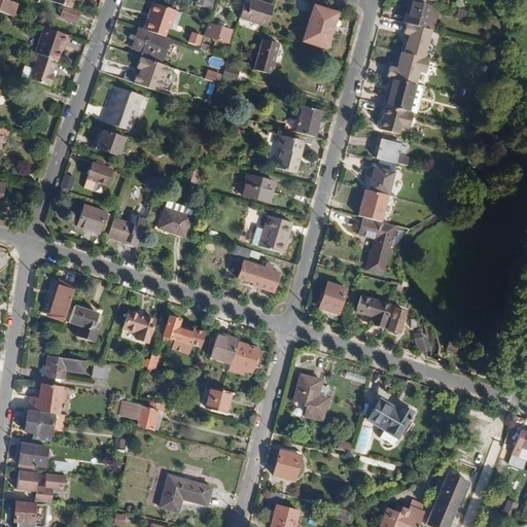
[(0,0),(0,11),(8,14),(12,2),(5,0),(0,0)]
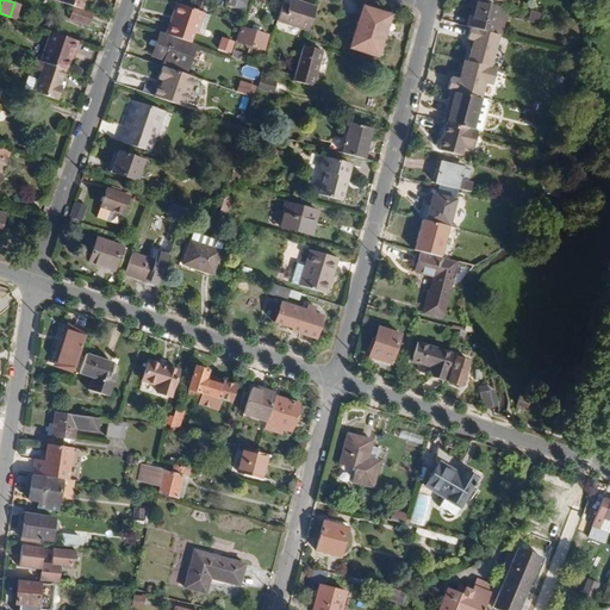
[(246,10),(248,0),(225,0),(225,2),(246,10)]
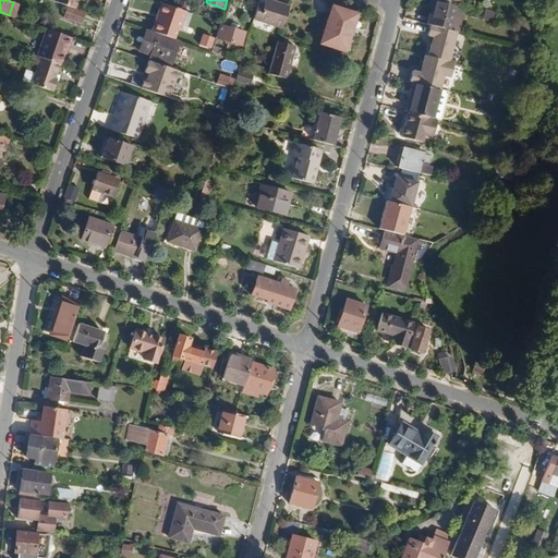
[(281,28),(289,7),(270,0),(265,0),(264,4),(258,3),(253,19),(281,28)]
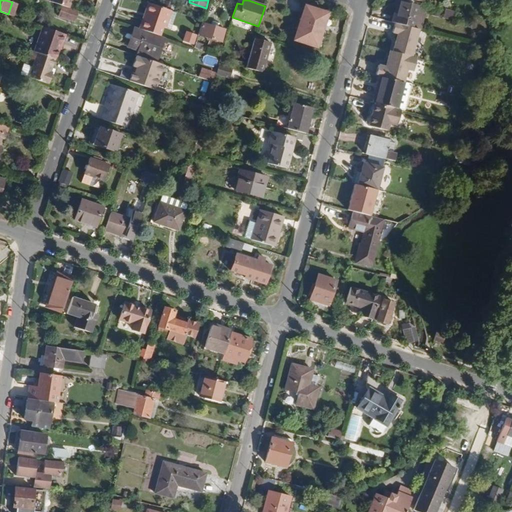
[(165,27),(171,10),(148,2),(139,28),(159,35),(163,26),(165,27)]
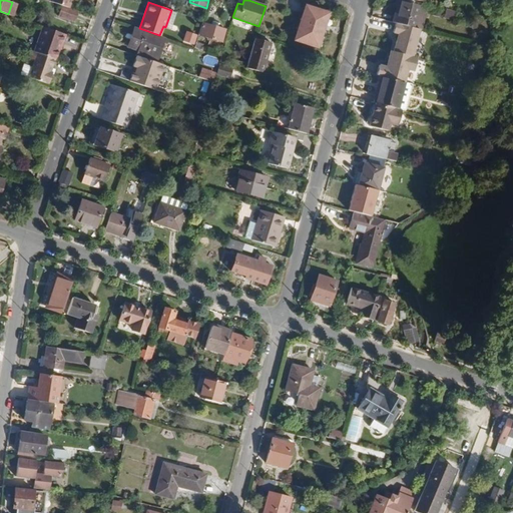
[(420,30),(425,9),(400,2),(397,14),(394,14),(392,22),(420,30)]
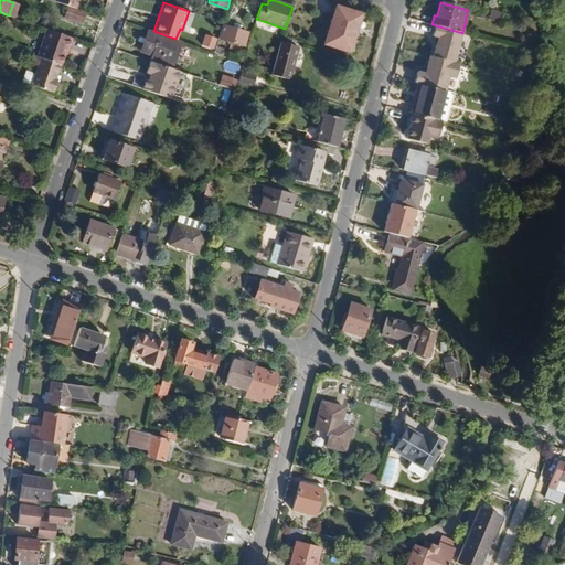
[(82,23),(85,12),(67,6),(63,18),(82,23)]
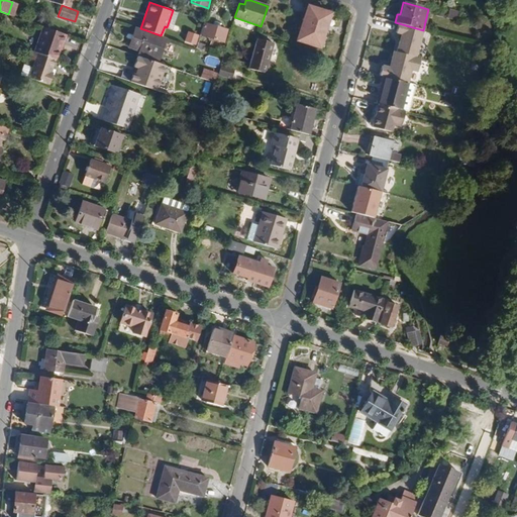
[(318,44),(327,14),(308,7),(298,38),(318,44)]
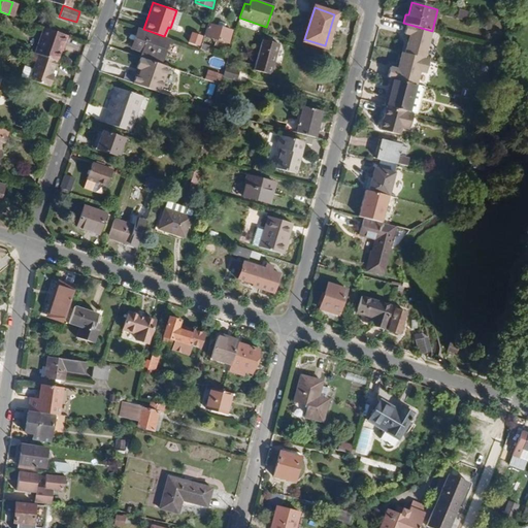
[(466,22),(469,12),(458,9),(455,19),(466,22)]
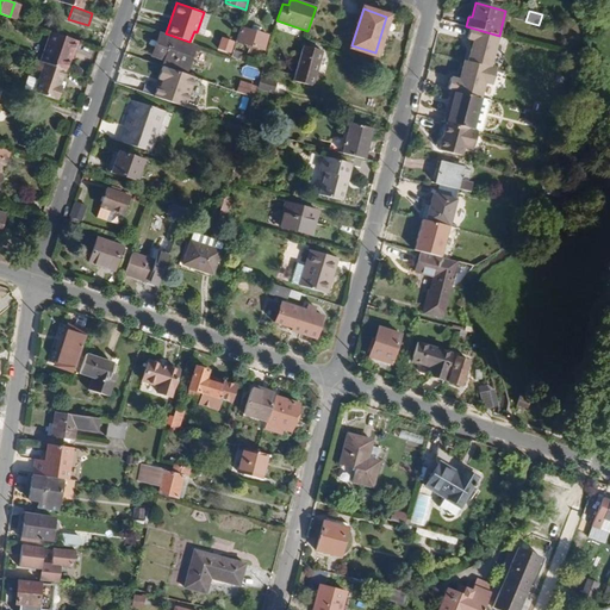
[(203,35),(210,14),(204,12),(197,32),(203,35)]
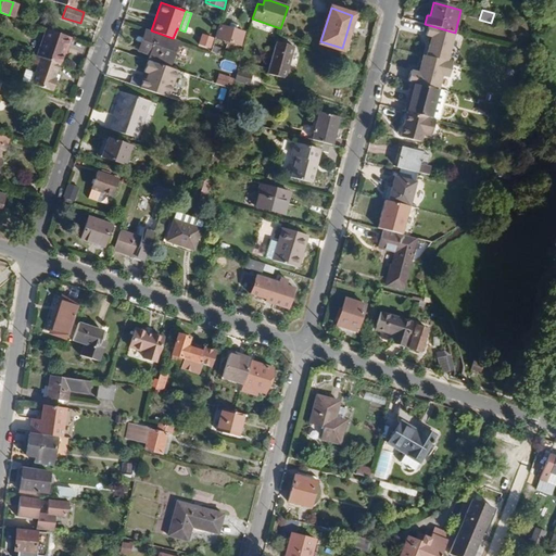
[(240,43),(243,32),(218,24),(215,37),(240,43)]
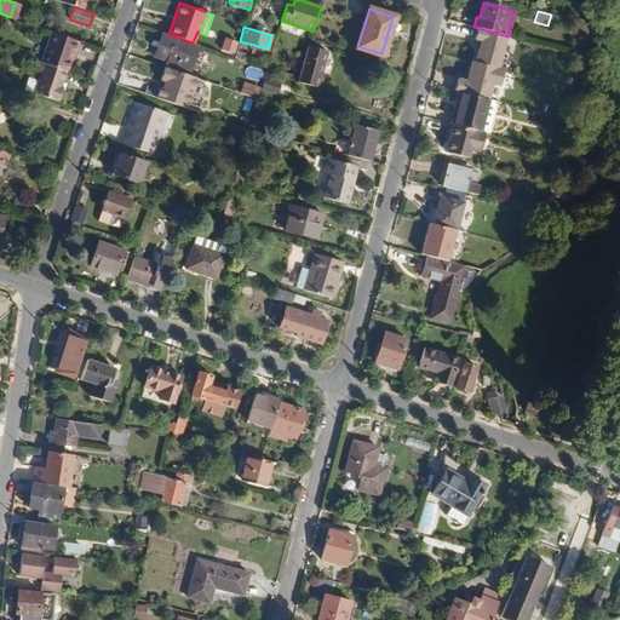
[(75,52),(79,41),(51,32),(40,62),(65,70),(72,52),(75,52)]
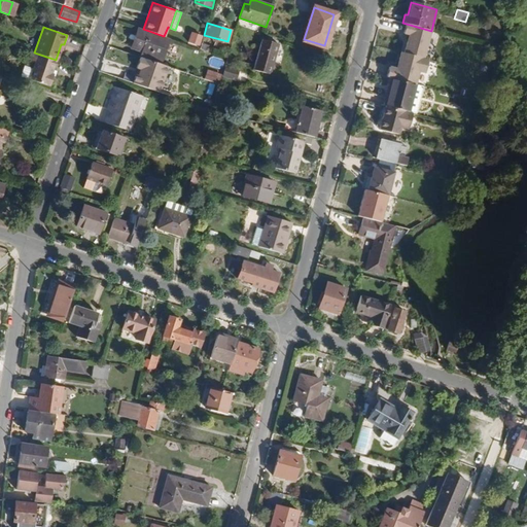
[(159,64),(168,37),(164,36),(143,29),(139,28),(132,47),(143,50),(141,58),(159,64)]
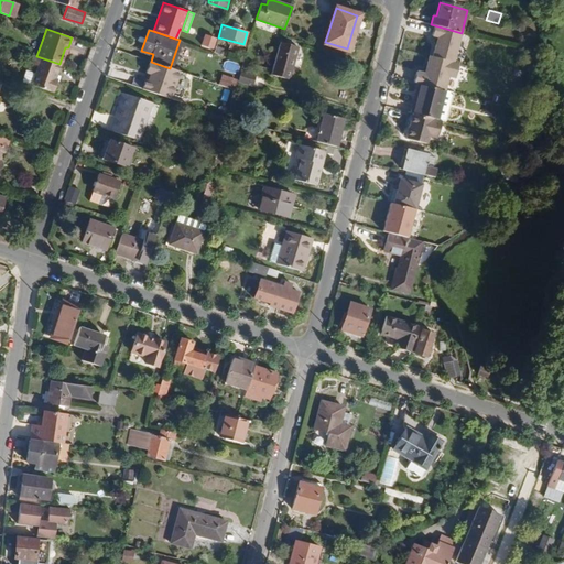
[(213,49),(216,38),(204,34),(201,45),(213,49)]
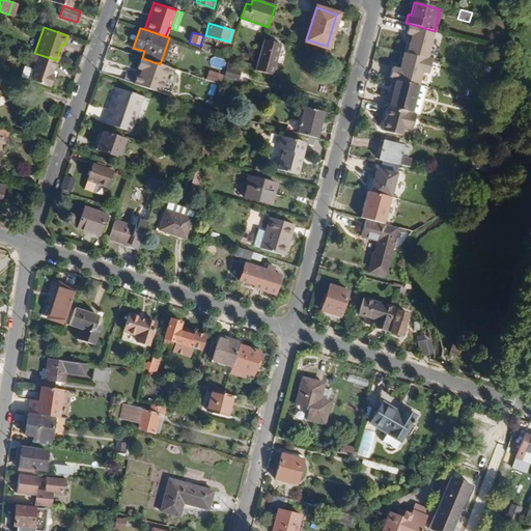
[(271,75),(279,44),(264,39),(255,71),(271,75)]
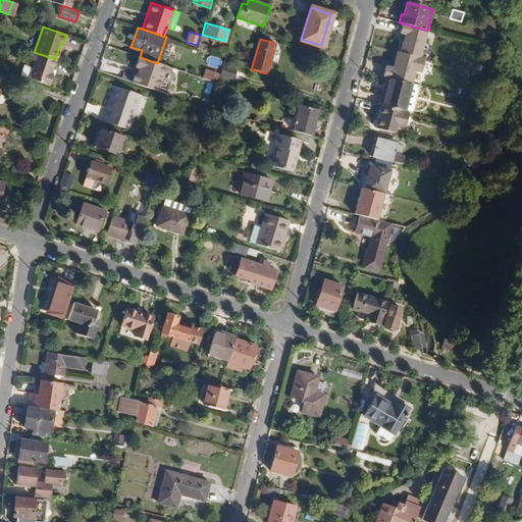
[(51,71),(55,59),(34,52),(32,59),(36,61),(33,68),(24,65),(20,75),(48,85),(53,71),(51,71)]
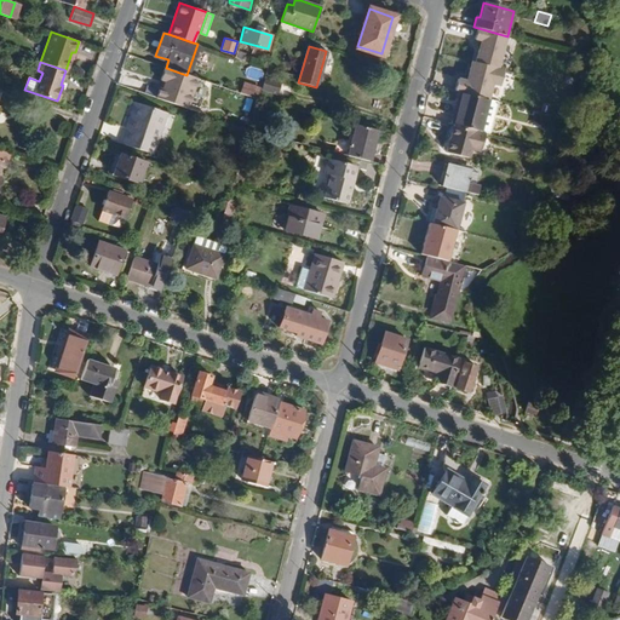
[(257,78),(258,69),(247,67),(246,75),(257,78)]
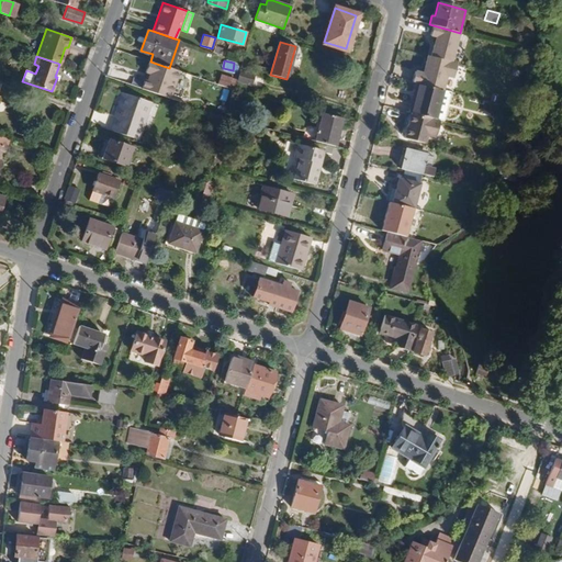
[(250,86),(254,77),(238,71),(236,80),(250,86)]
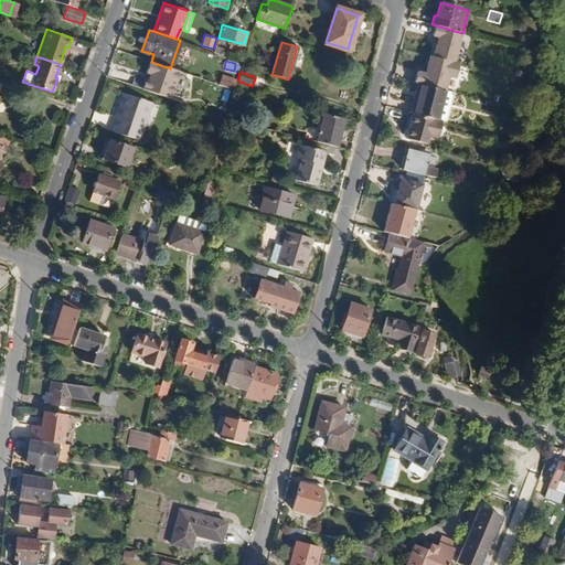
[(217,85),(233,89),(236,78),(221,74),(217,85)]
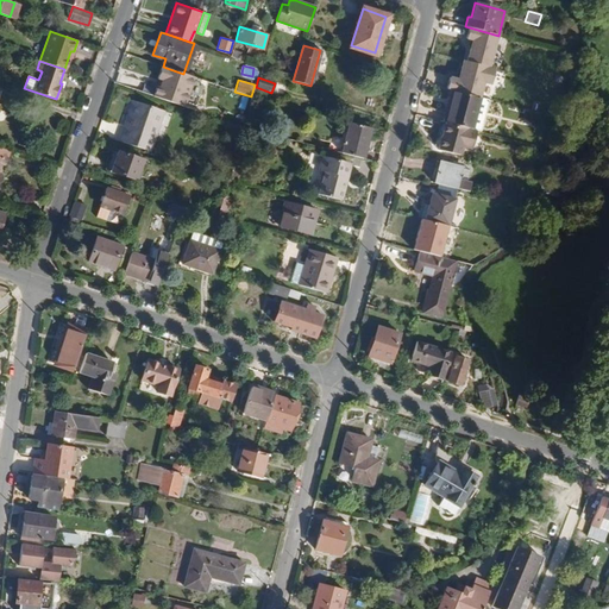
[(479,127),(488,100),(450,89),(441,121),(471,130),(472,125),(479,127)]
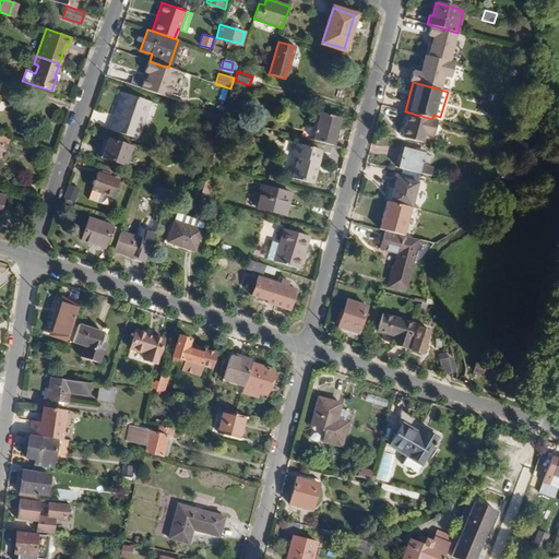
[(223,117),(230,93),(221,91),(214,114),(223,117)]
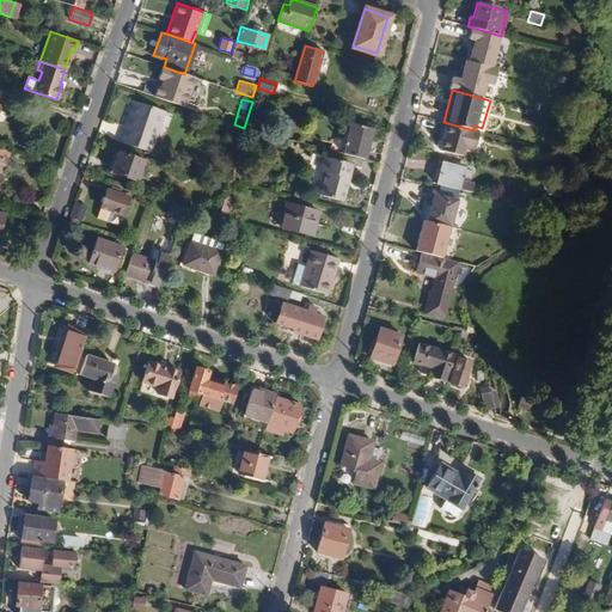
[(152,153),(165,111),(135,102),(127,126),(124,124),(120,141),(152,153)]
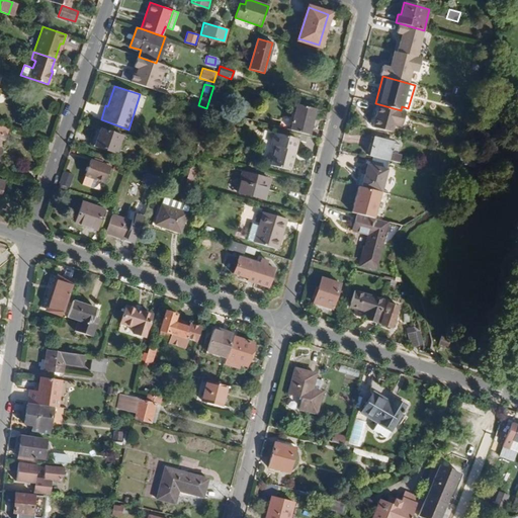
[(309,134),(315,108),(297,104),(290,130),(309,134)]
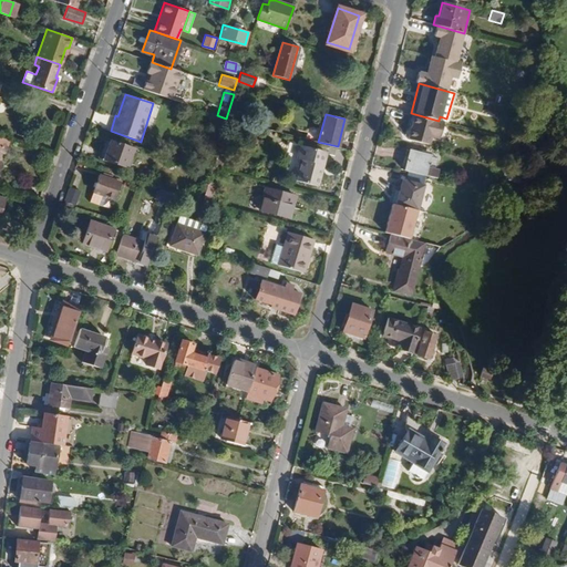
[(437,137),(441,122),(410,114),(405,134),(411,135),(410,140),(426,144),(429,135),(437,137)]
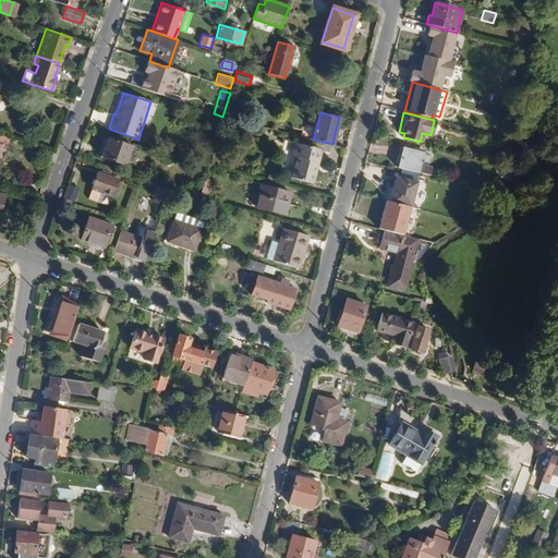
[(106,125),(108,117),(97,113),(95,122),(106,125)]
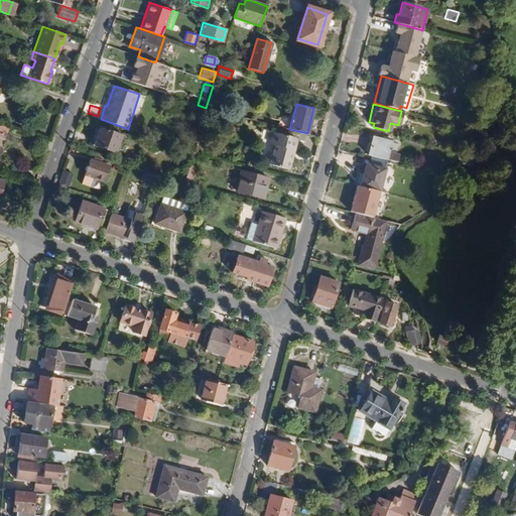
[(201,127),(206,108),(198,105),(197,105),(190,125),(201,127)]
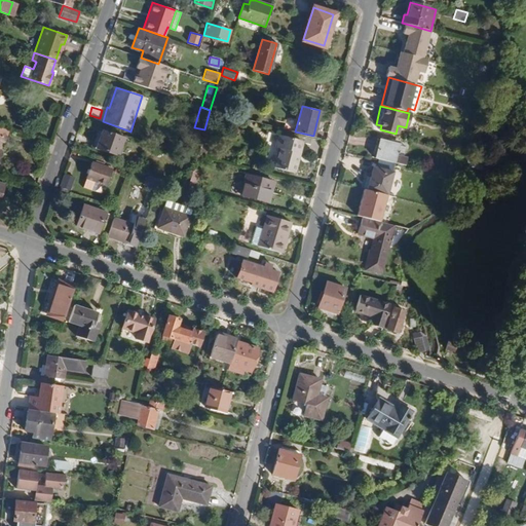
[(116,154),(123,137),(103,129),(97,147),(116,154)]
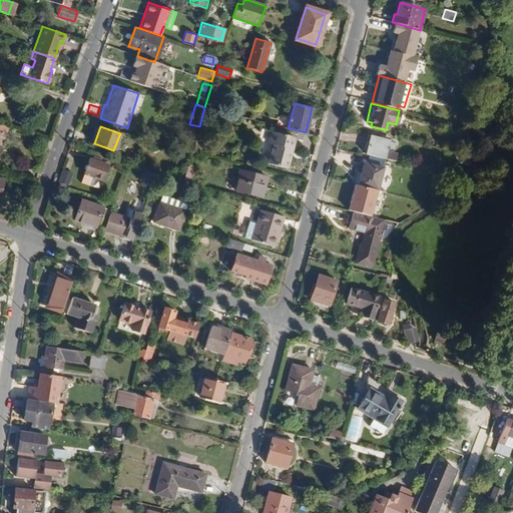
[(286,168),(295,137),(271,131),(268,143),(272,144),(268,163),(286,168)]
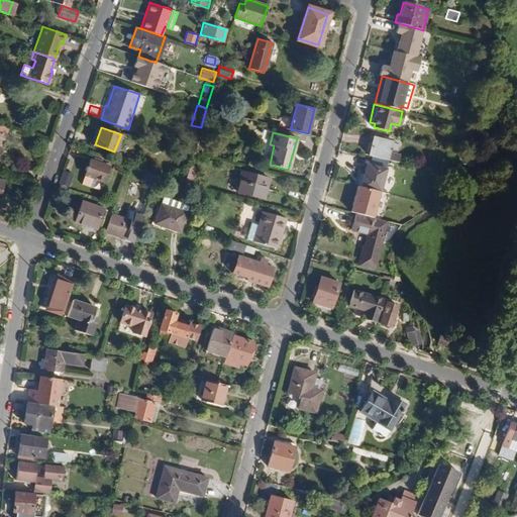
[(399,154),(389,151),(392,139),(374,134),(369,157),(397,163),(399,154)]
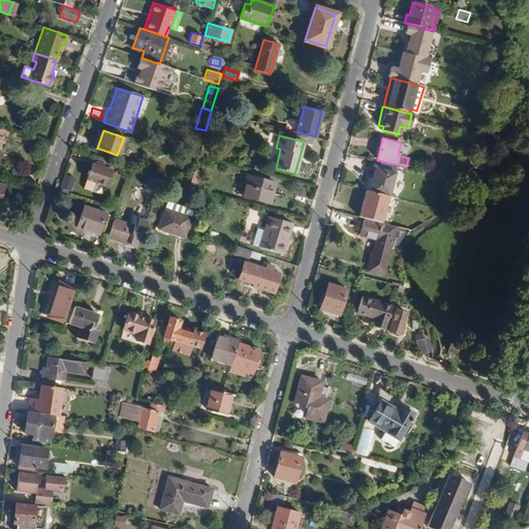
[(206,156),(209,146),(201,144),(198,154),(206,156)]
